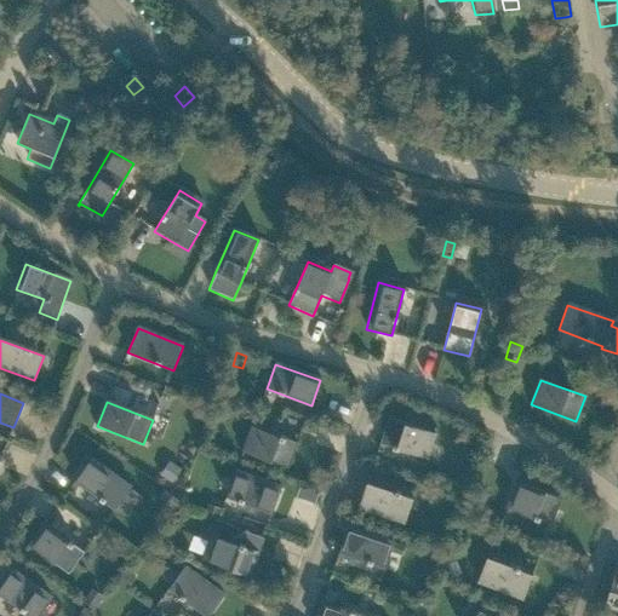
[(225,404),(212,406),(213,416),(227,415),(225,404)]
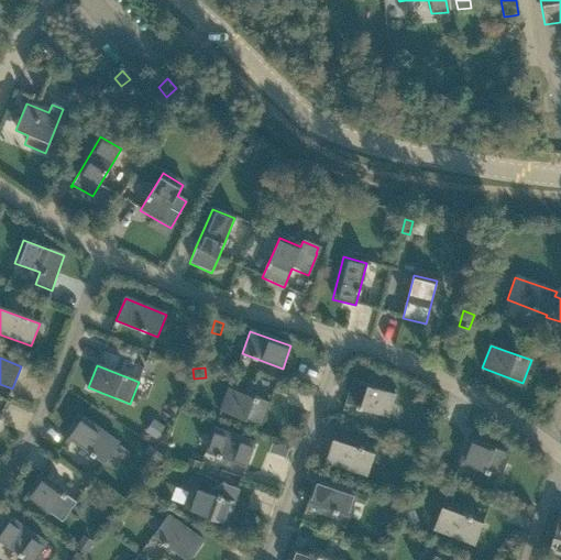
[(352,381),(344,404),(386,418),(394,395),(352,381)]
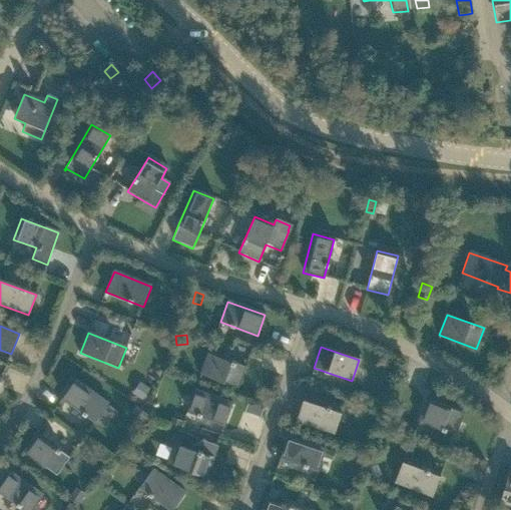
[(208,355),(200,375),(237,388),(245,368),(208,355)]
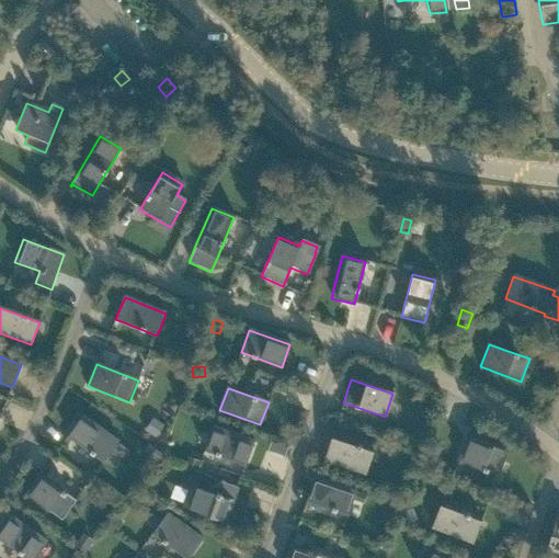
[(81,417),(68,436),(104,462),(117,443),(81,417)]
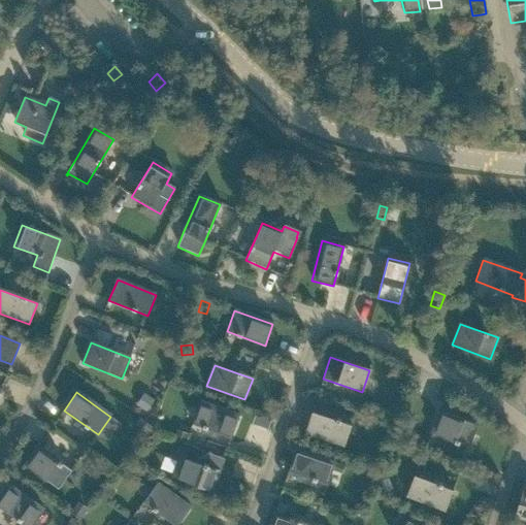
[(143,395),(135,406),(144,413),(153,401),(143,395)]
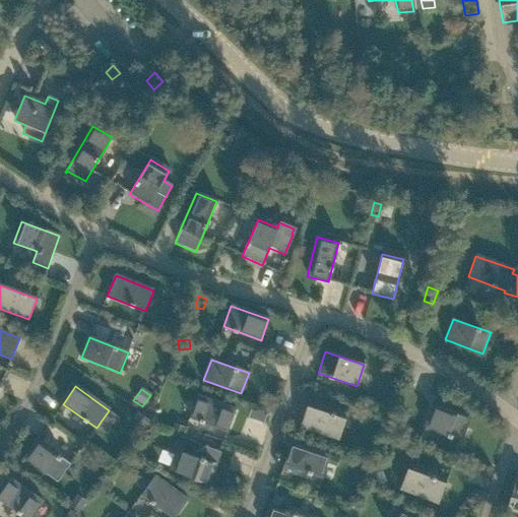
[(197,396),(190,417),(228,431),(235,410),(197,396)]
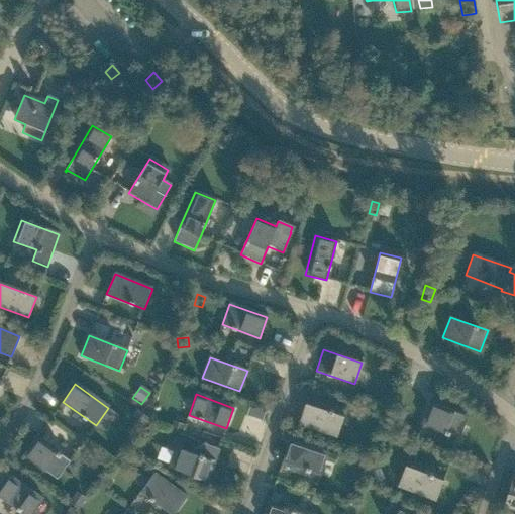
[(305,404),(298,424),(336,437),(343,416),(305,404)]
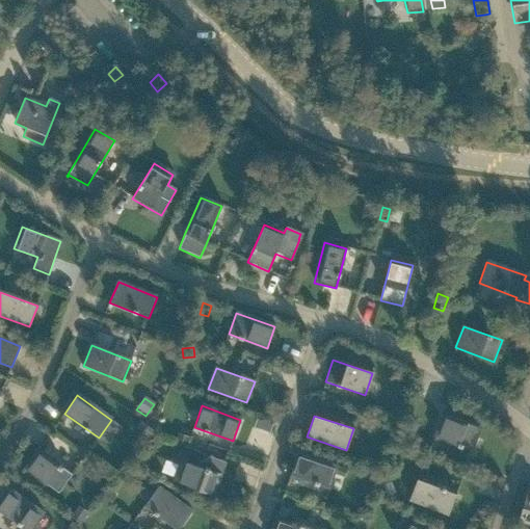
[(442,416),(433,437),(472,451),(480,430),(442,416)]
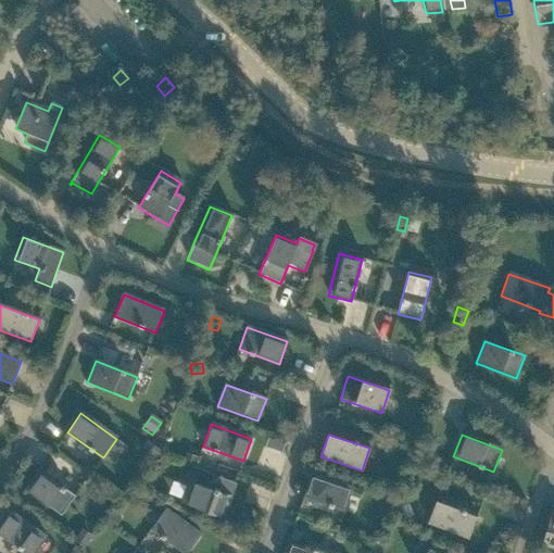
[(160,450),(148,441),(142,449),(154,457),(160,450)]
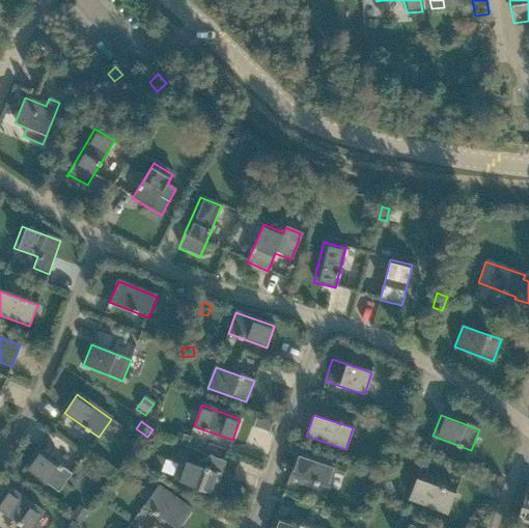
[(411,431),(407,442),(414,445),(419,435),(411,431)]
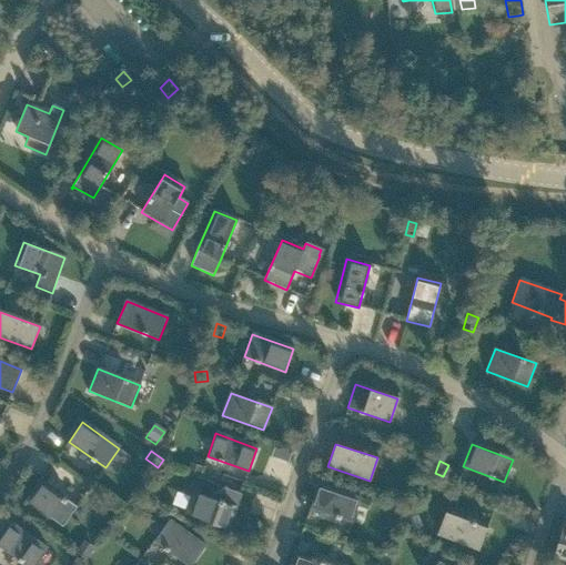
[(200,467),(189,464),(187,473),(198,476),(199,472),(199,471),(200,467)]
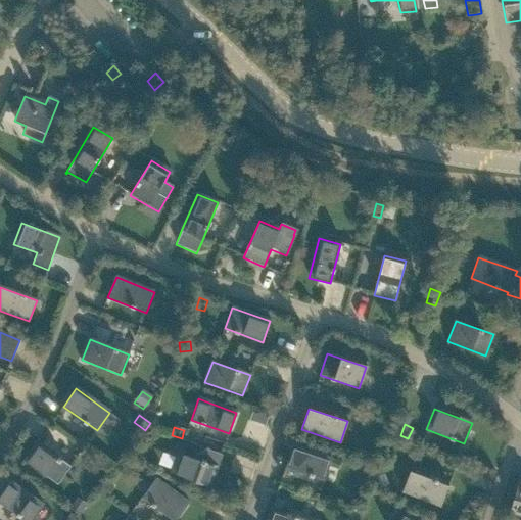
[(37,443),(24,462),(57,485),(70,467),(37,443)]
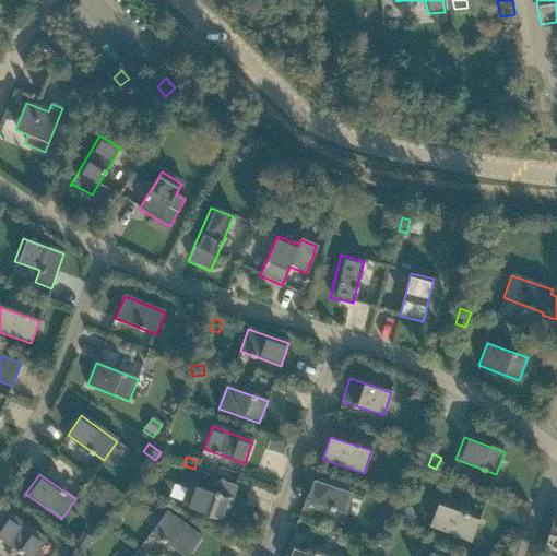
[(312,476),(305,499),(346,513),(354,491),(312,476)]
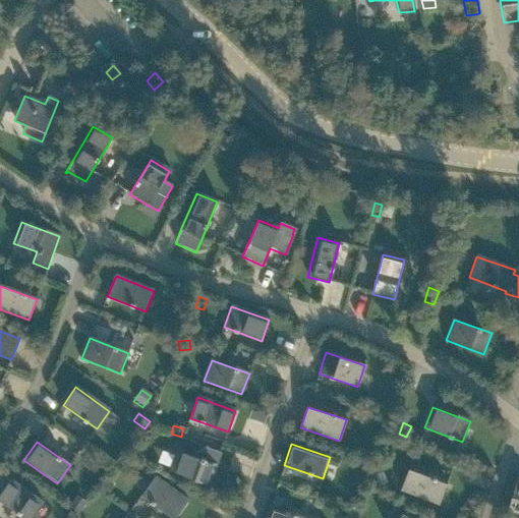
[(178,451),(170,471),(208,485),(216,465),(220,453),(207,448),(200,451),(198,458),(178,451)]
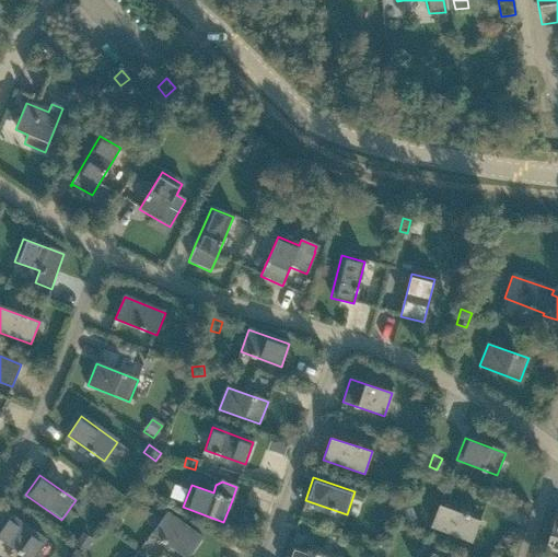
[(355,492),(352,499),(362,502),(364,496),(355,492)]
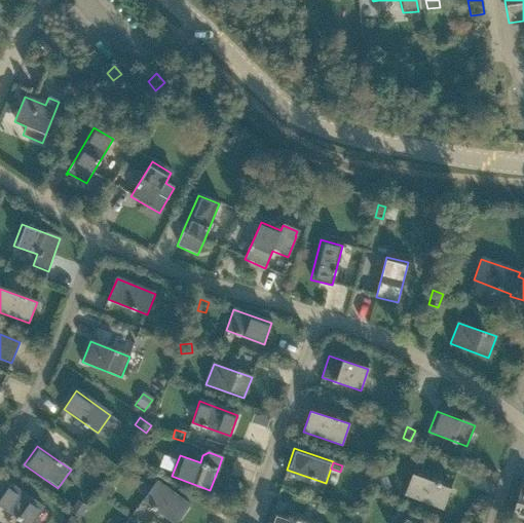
[(412,474),(405,494),(443,510),(451,488),(412,474)]
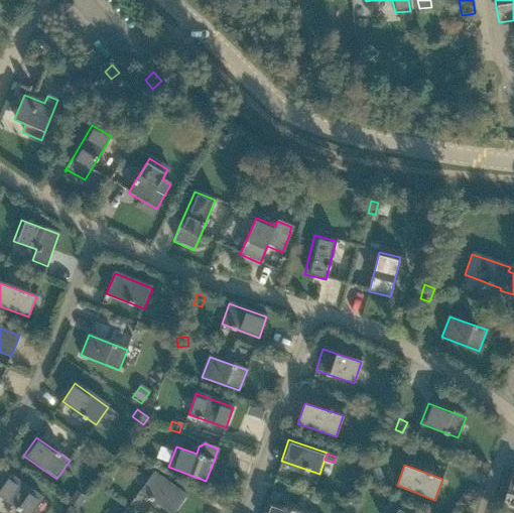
[(513,471),(512,471),(502,506),(513,508),(513,471)]
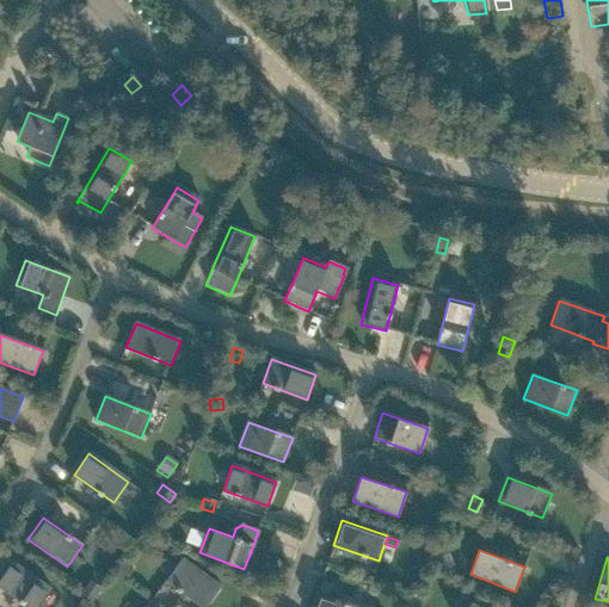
[(182,559),(166,581),(201,606),(205,606),(219,588),(182,559)]
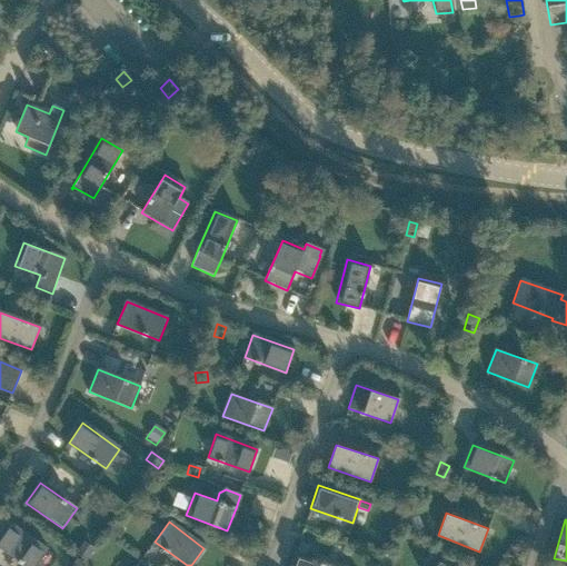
[(10,525),(0,537),(0,546),(26,565),(33,565),(46,550),(10,525)]
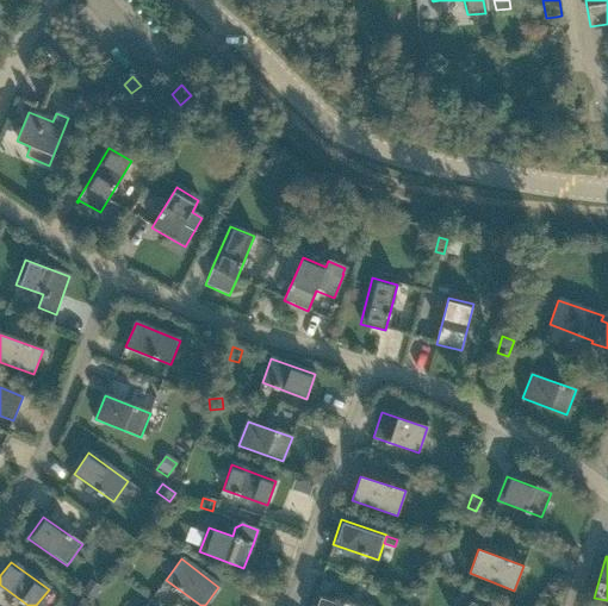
[(123,562),(113,575),(123,581),(132,569),(123,562)]
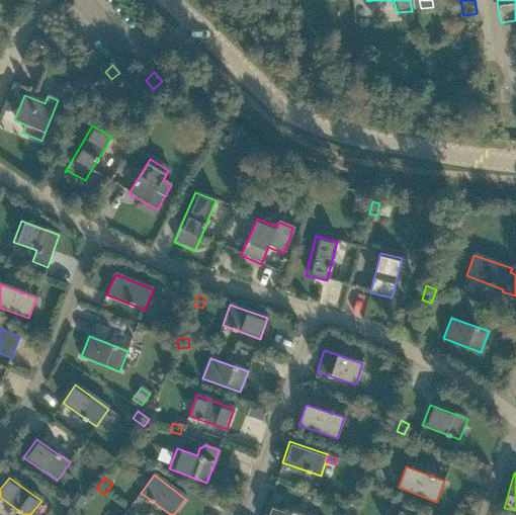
[(271,493),(268,503),(275,505),(279,495),(271,493)]
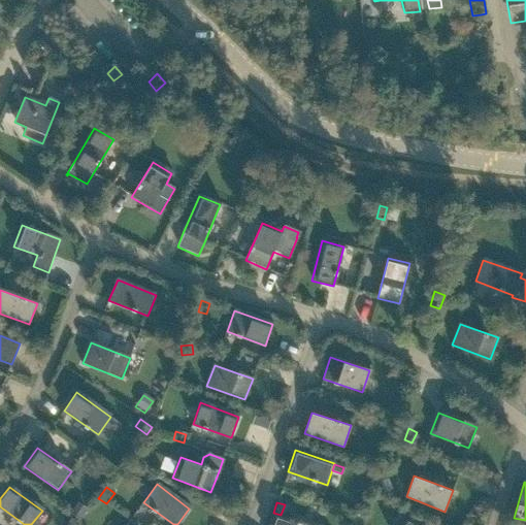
[(273,515),(269,524),(303,524),(273,515)]
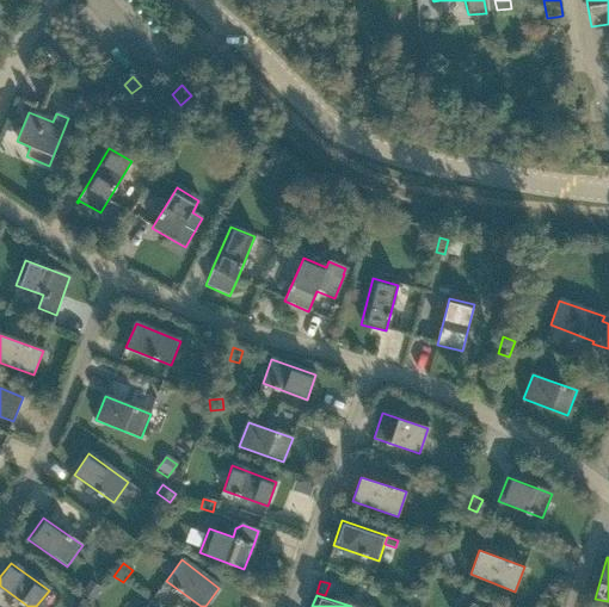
[(473,606),(459,596),(451,606),(473,606)]
